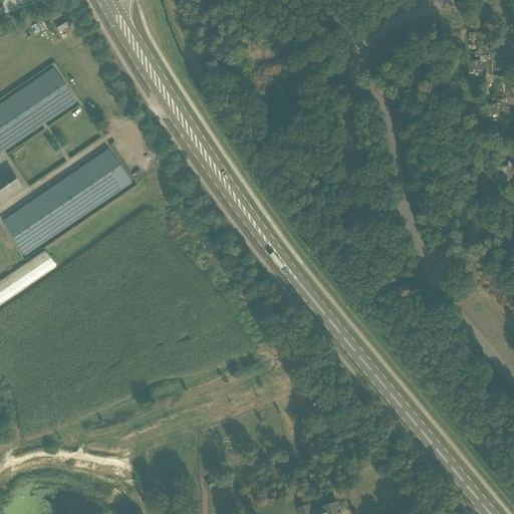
[(67,22),(57,28),(59,33),(69,27),(67,22)]
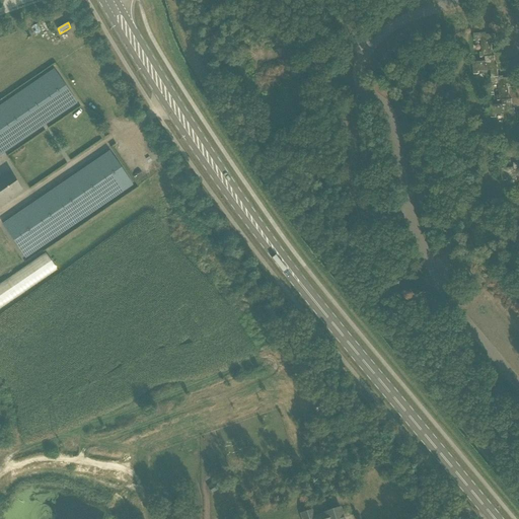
[(491,71),(492,78),(498,77),(497,66),(495,66),(495,57),(493,57),(485,58),(486,62),(472,63),(473,75),(478,75),(478,72),(491,71)]
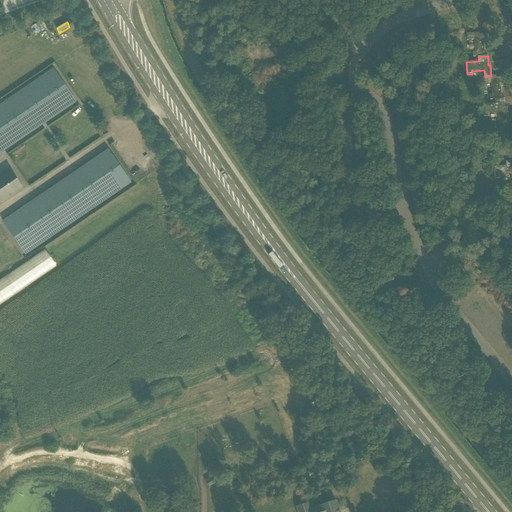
[(73,107),(77,105),(54,71),(51,74),(52,76),(37,86),(36,84),(30,88),(31,90),(17,100),(15,98),(9,102),(11,104),(0,111),(0,153),(9,147),(11,150),(17,145),(15,143),(30,133),(32,135),(38,131),(36,129),(51,119),(52,121),(59,117),(57,115),(72,105),(73,107)]
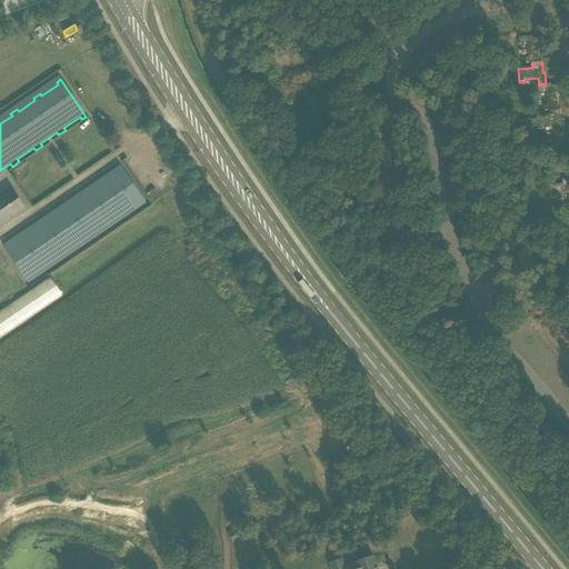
[(546,111),(550,111),(550,110),(559,110),(558,97),(562,96),(561,86),(551,87),(551,85),(546,85),(539,86),(538,86),(539,93),(547,92),(548,106),(545,106),(546,111)]
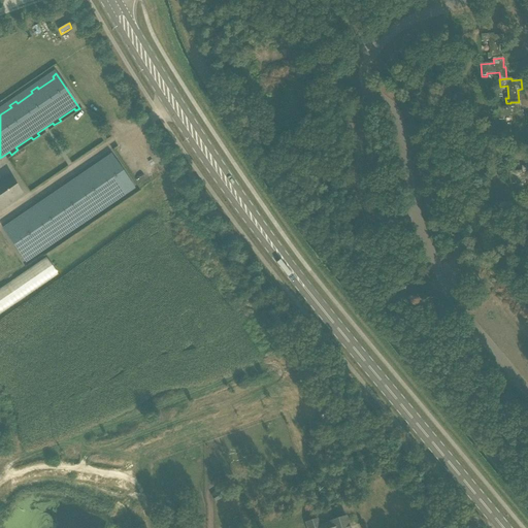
[(7,228),(6,226),(2,228),(26,263),(30,261),(28,258),(43,248),(45,251),(52,245),(50,243),(65,233),(66,235),(73,231),(71,229),(87,219),(88,221),(94,217),(93,215),(108,204),(109,206),(116,202),(114,200),(129,190),(131,192),(135,189),(111,154),(107,157),(108,159),(94,169),(92,167),(86,171),(88,173),(72,184),(70,182),(64,186),(66,189),(51,198),(48,196),(42,200),(44,203),(29,213),(28,211),(22,216),(23,218),(7,228)]
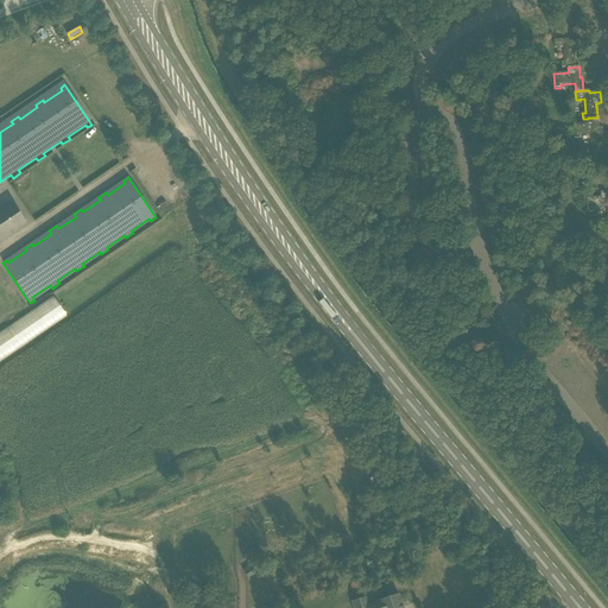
[(607,208),(607,191),(602,192),(602,197),(588,198),(589,213),(595,213),(595,209),(607,208)]
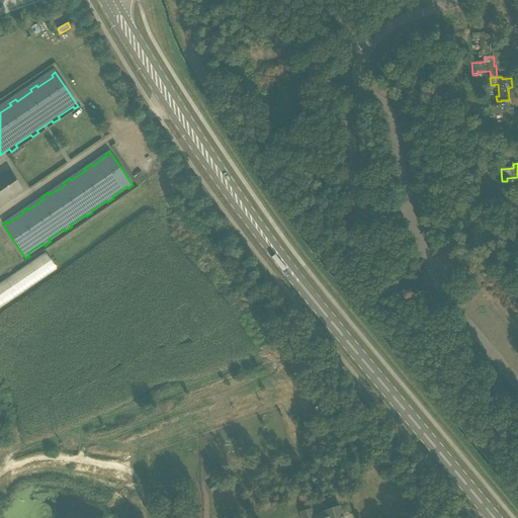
[(0,204),(21,190),(11,174),(0,181),(0,204)]
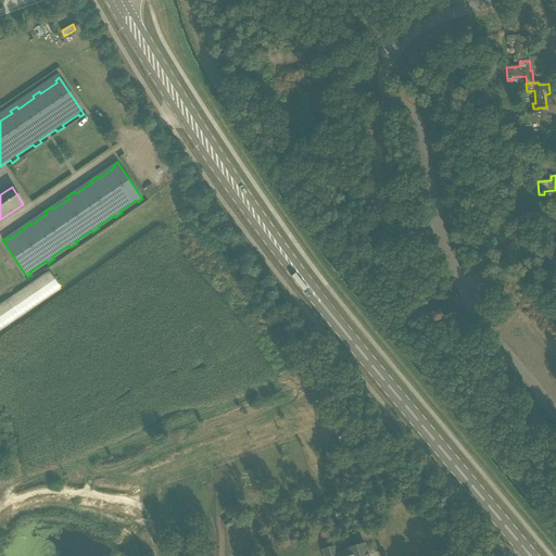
[(0,302),(0,328),(62,293),(50,274),(0,302)]
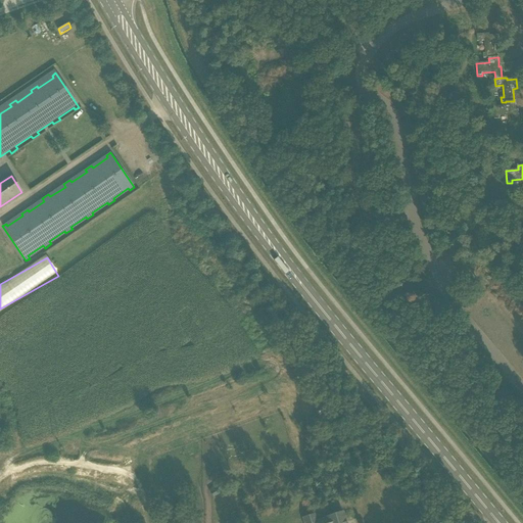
[(217,485),(208,489),(212,497),(221,493),(217,485)]
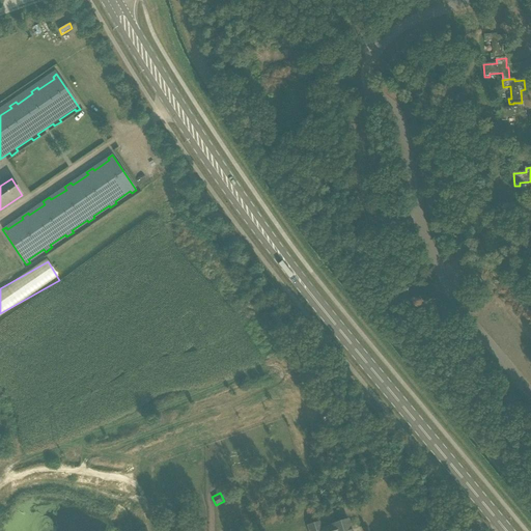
[(352,530),(350,523),(359,520),(355,505),(341,509),(344,521),(332,525),(330,521),(319,524),(319,523),(314,525),(315,527),(308,530),(352,530)]
